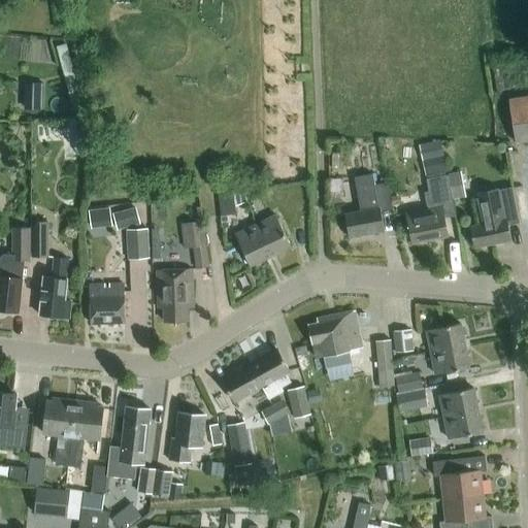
[(45,81),(27,80),(25,106),(44,107),(45,81)]
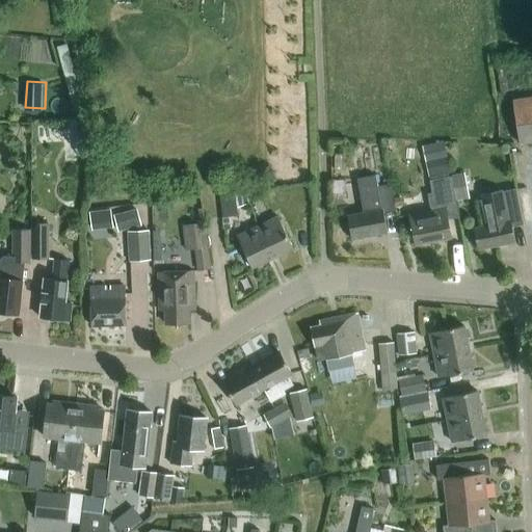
[(519,142),(531,140),(531,97),(512,100),(519,142)]
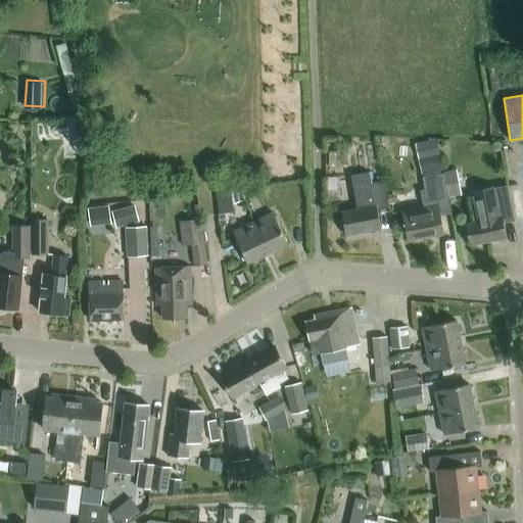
[(73,121),(74,133),(86,132),(85,120),(73,121)]
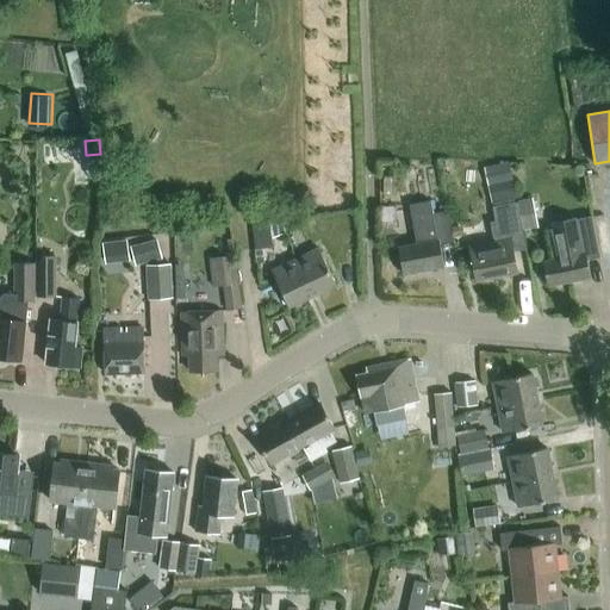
[(492,205),(517,200),(512,180),(487,185),(492,205)]
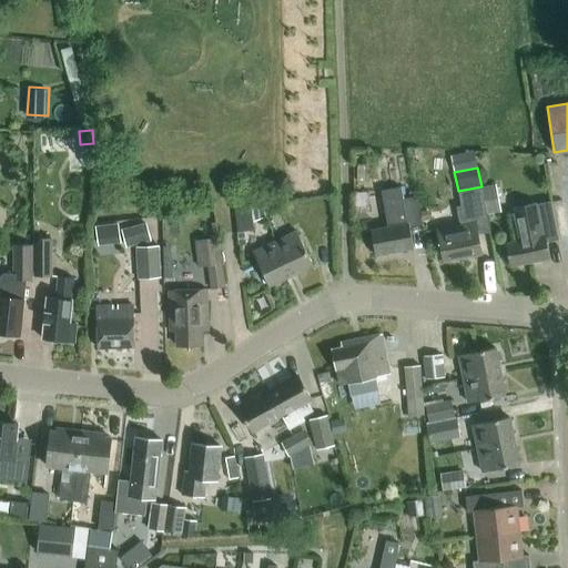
[(409,227),(421,225),(415,196),(402,200),(398,186),(379,190),(387,227),(371,231),(375,255),(413,247),(409,227)]
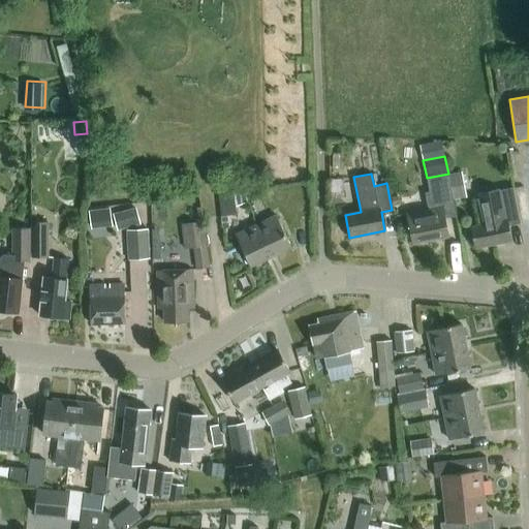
[(428,210),(407,214),(412,245),(448,238),(444,219),(456,217),(448,174),(427,178),(429,193),(425,193),(428,210)]
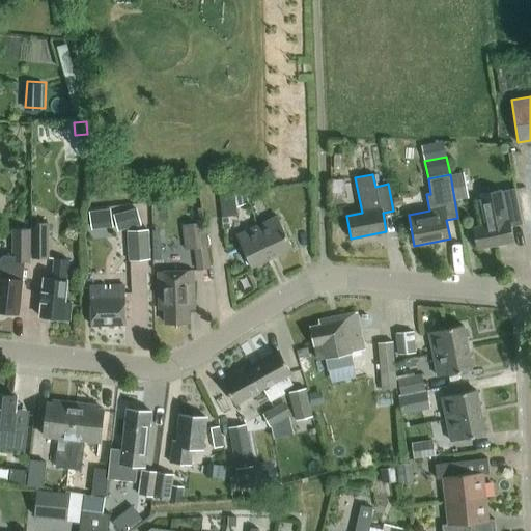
[(512,241),(510,228),(522,225),(514,190),(501,192),(500,190),(479,194),(485,225),(473,228),(477,249),(512,241)]
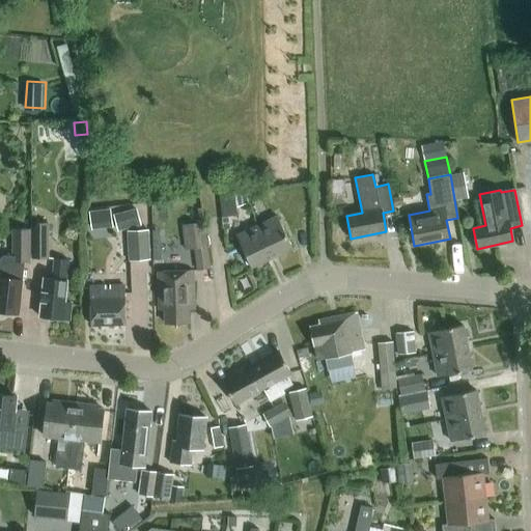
[(403,206),(401,198),(393,199),(394,208),(403,206)]
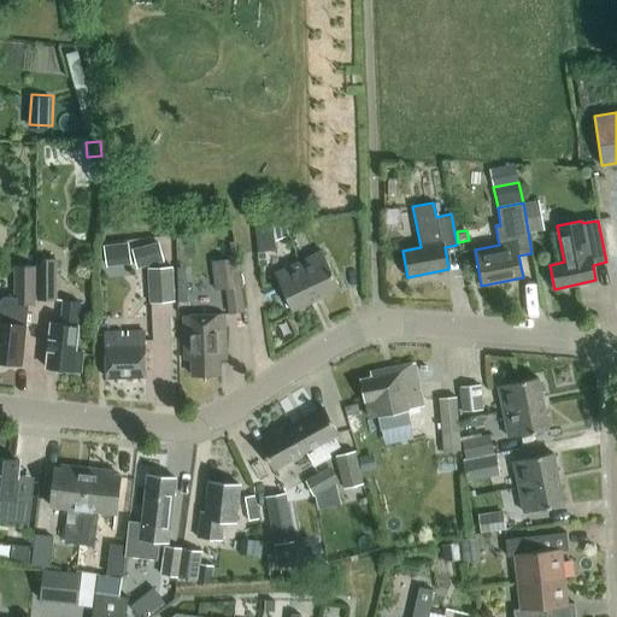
[(177,234),(163,235),(166,265),(180,264),(177,234)]
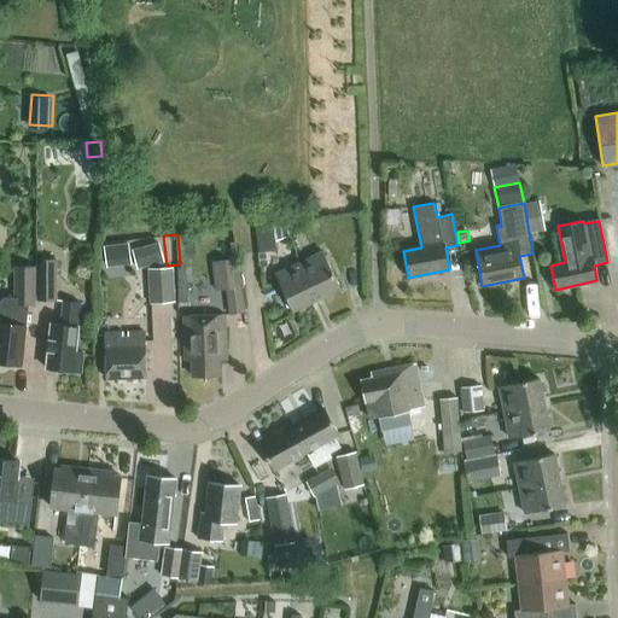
[(163,262),(158,244),(132,250),(136,268),(163,262)]
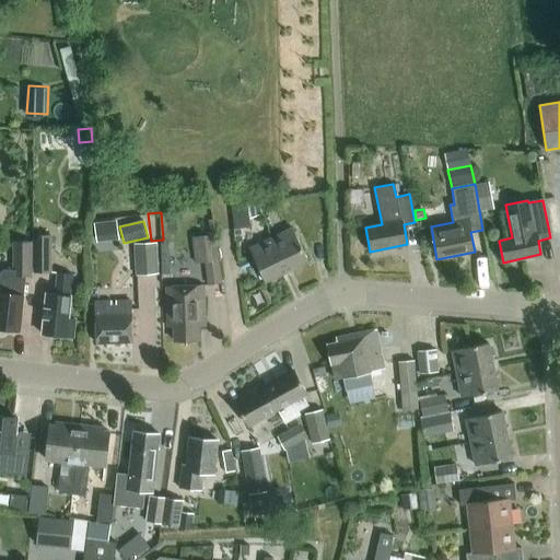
[(270,238),(286,271),(307,261),(292,229),(270,238)]
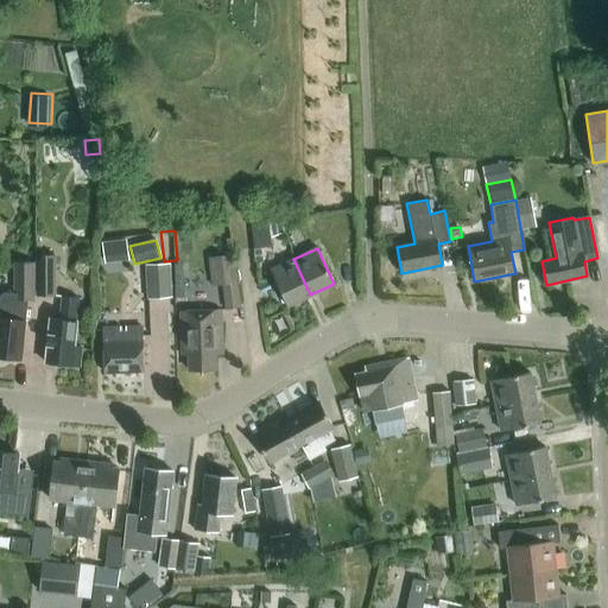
[(57,298),(57,255),(36,255),(36,298),(57,298)]
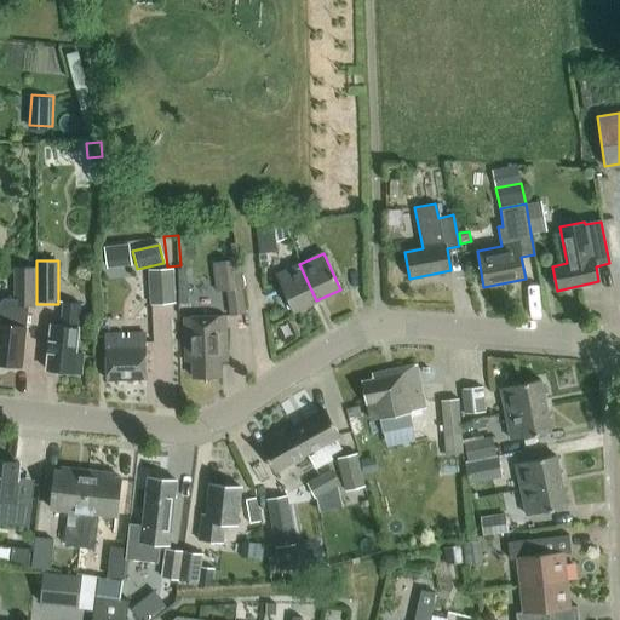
[(245,314),(239,264),(213,267),(216,292),(225,291),(228,315),(245,314)]
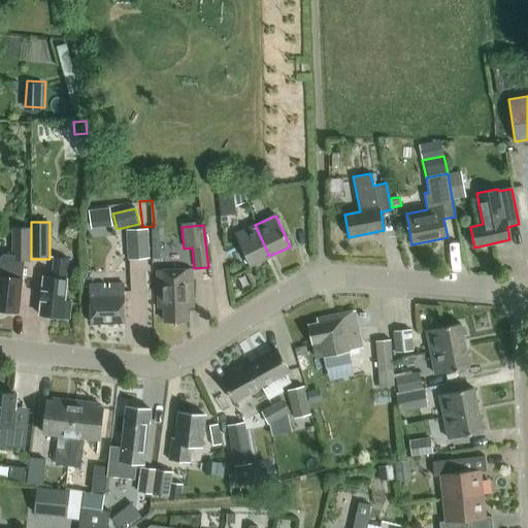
[(250,266),(269,256),(255,225),(234,235),(250,266)]
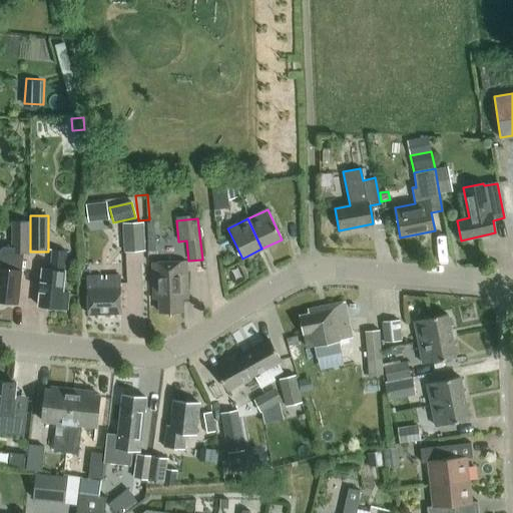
[(0,250),(0,304),(18,306),(21,272),(20,272),(22,254),(30,254),(30,250),(30,221),(12,221),(11,247),(3,247),(0,250)]
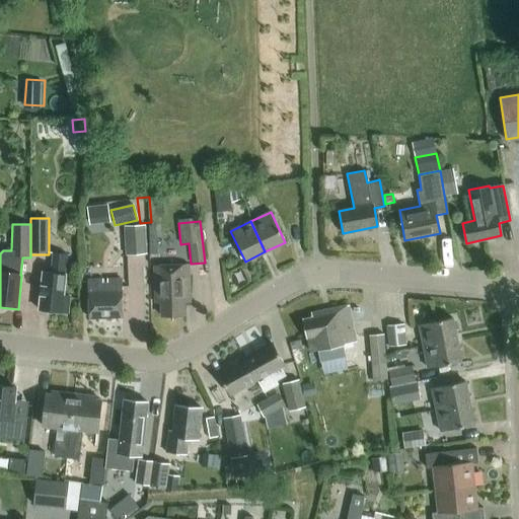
[(146,254),(145,225),(124,226),(125,255),(146,254)]
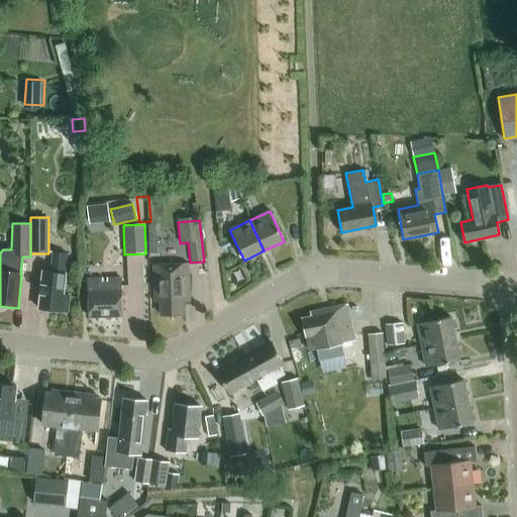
[(63,296),(65,274),(64,274),(66,254),(53,253),(50,273),(42,272),(37,310),(61,313),(61,312),(67,313),(69,297),(63,296)]
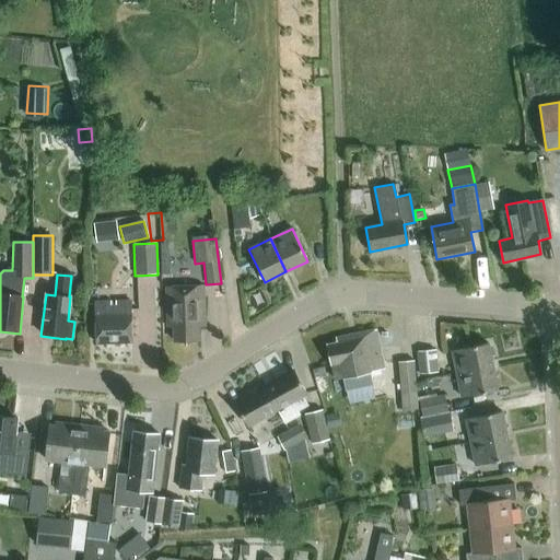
[(198,327),(205,327),(203,286),(166,288),(167,328),(173,328),(173,341),(199,340),(198,327)]
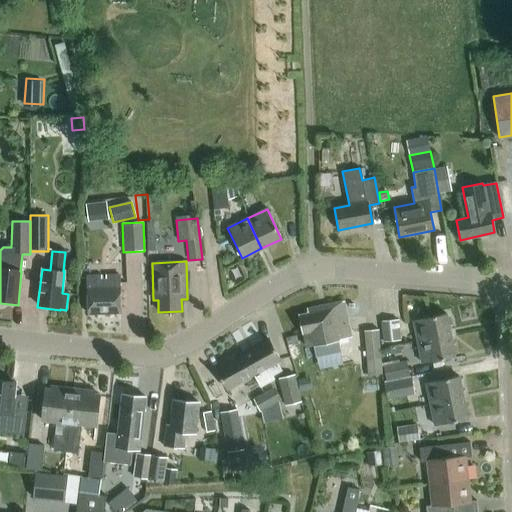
[(88,316),(120,314),(118,276),(86,277),(88,316)]
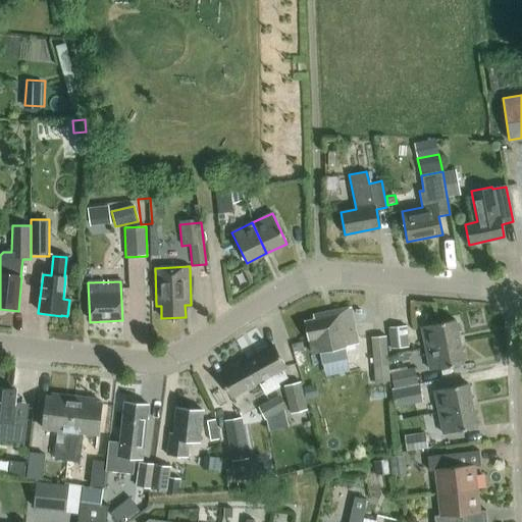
[(319,353),(358,345),(350,308),(312,316),(313,320),(305,322),(309,341),(316,340),(319,353)]
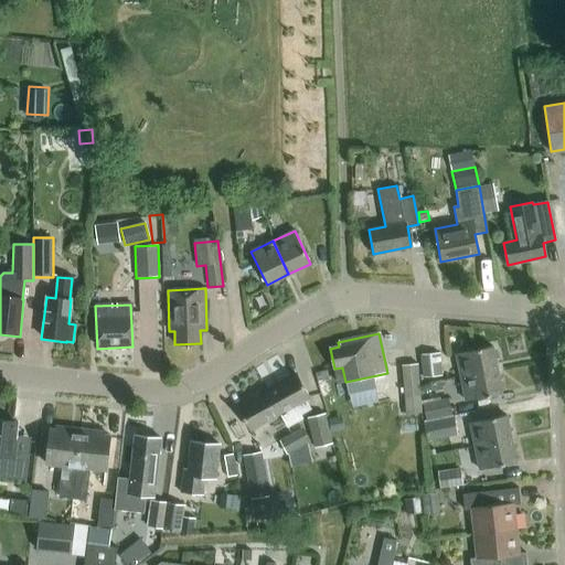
[(461,377),(497,371),(492,347),(456,354),(461,377)]
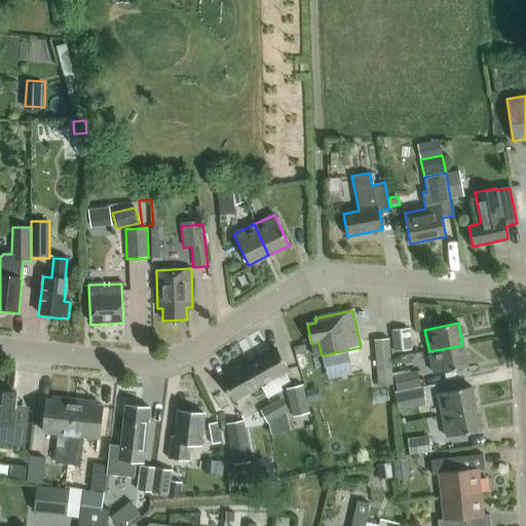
[(393,351),(410,350),(409,329),(391,331),(393,351)]
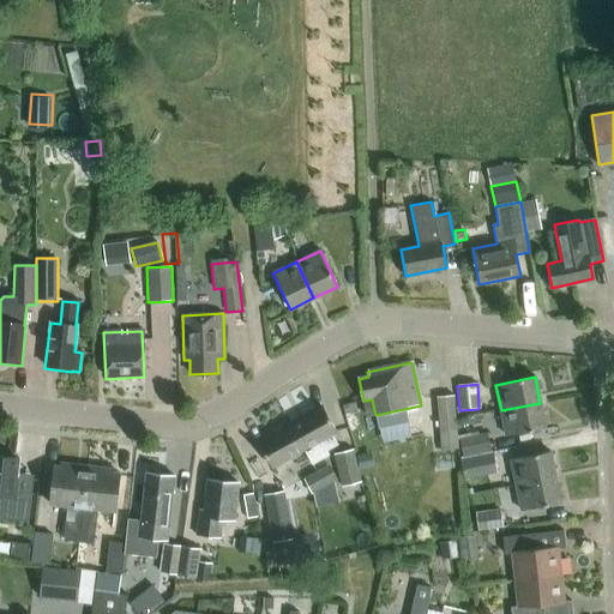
[(458,449),(453,396),(437,397),(441,450),(458,449)]
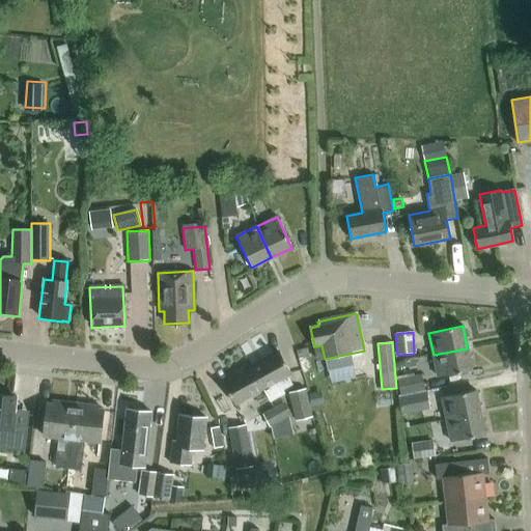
[(467,348),(434,355),(438,378),(471,370),(467,348)]
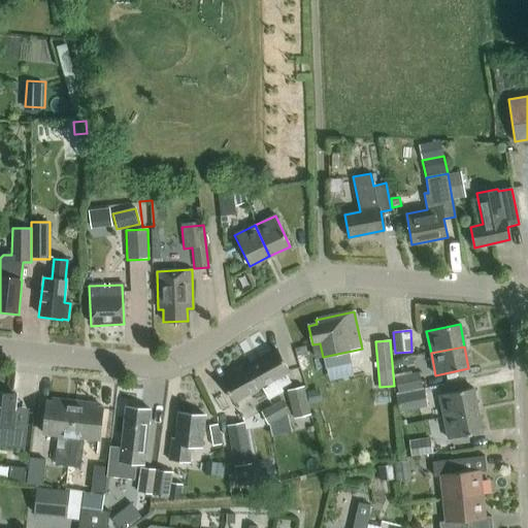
[(250,366),(261,387),(289,371),(277,351),(250,366)]
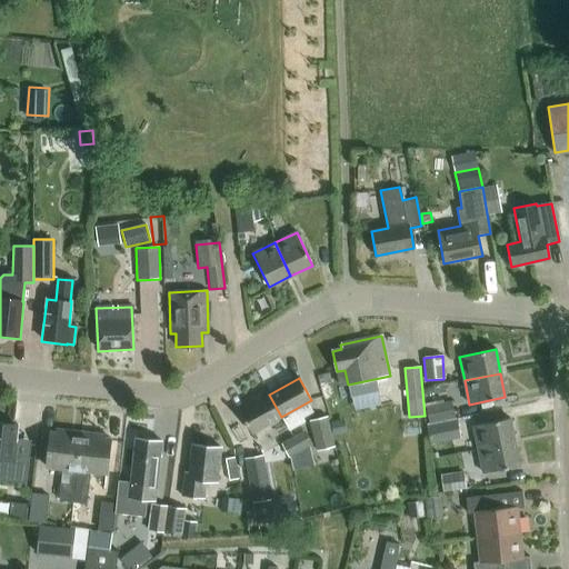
[(252,433),(281,417),(269,395),(240,412),(252,433)]
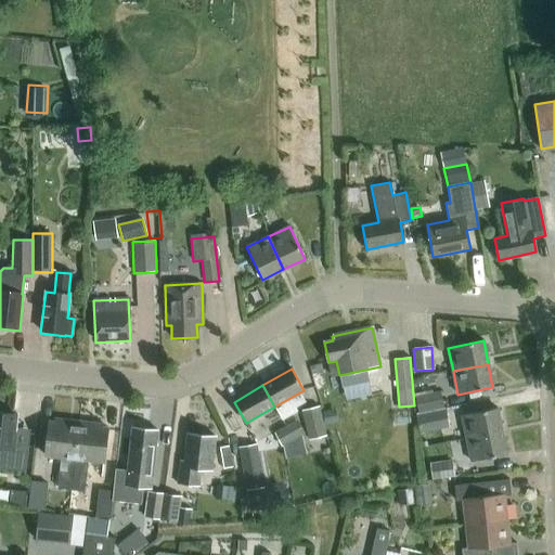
[(443,408),(439,389),(414,395),(417,413),(443,408)]
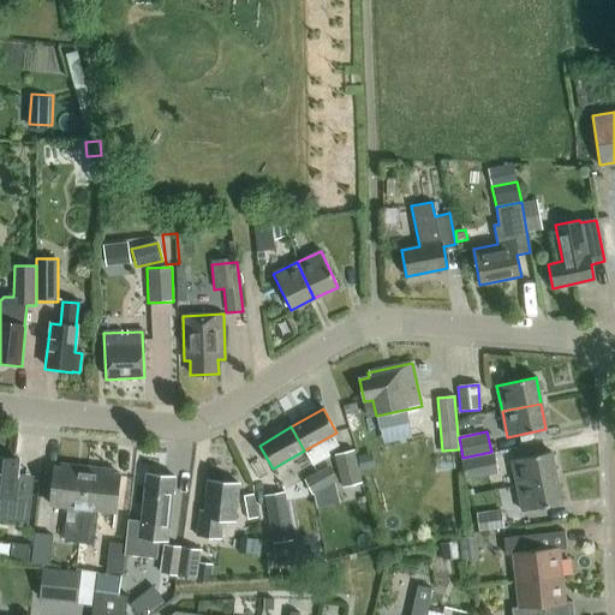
[(342,489),(362,484),(353,451),(334,455),(342,489)]
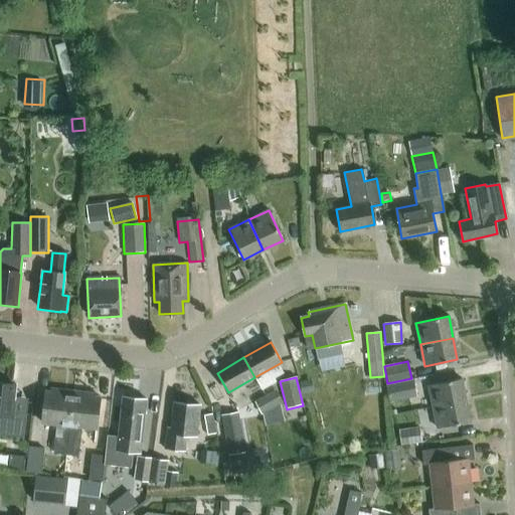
[(433,407),(466,400),(461,379),(428,386),(433,407)]
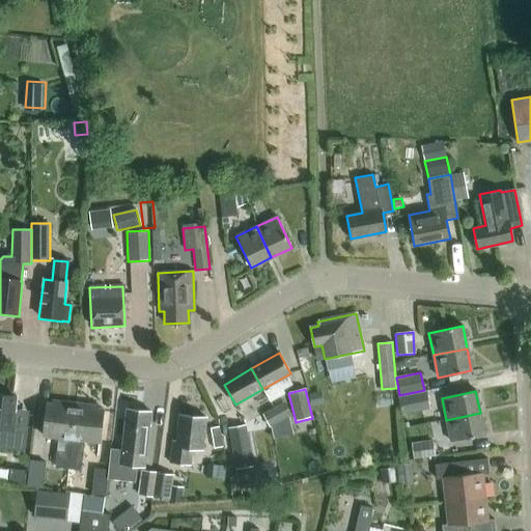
[(426,392),(397,398),(401,416),(430,410),(426,392)]
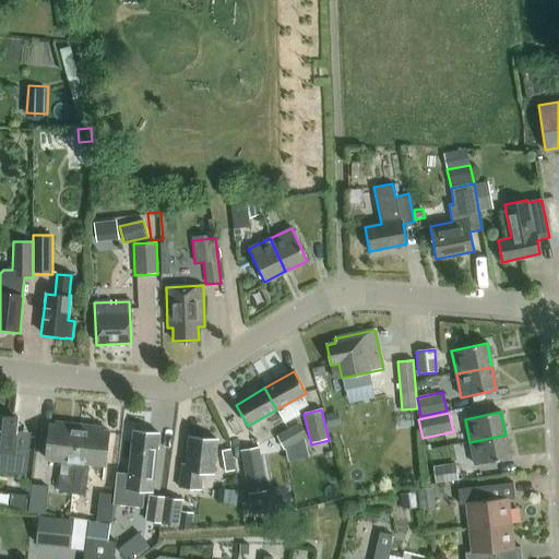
[(324,417),(326,428),(336,426),(334,415),(324,417)]
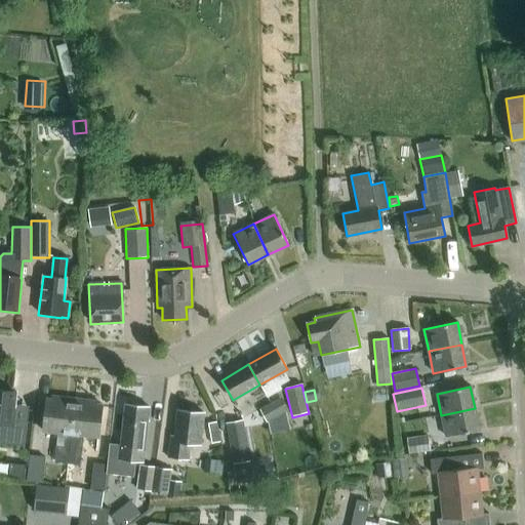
[(0,444),(25,447),(29,407),(13,405),(14,393),(0,391),(0,422),(2,422),(1,434),(0,433),(0,444)]
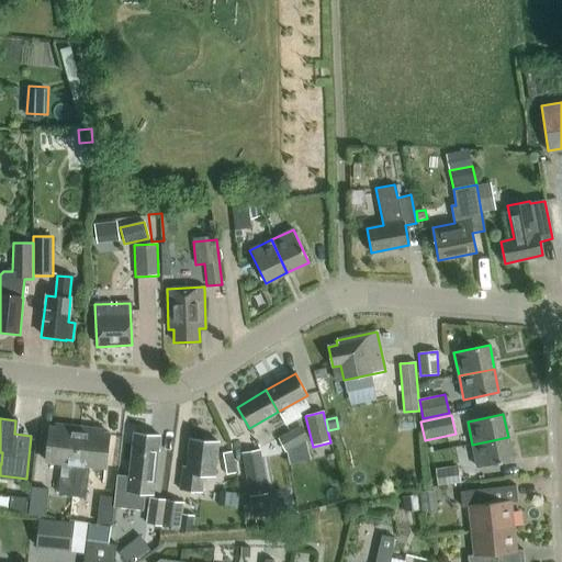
[(71,496),(79,430),(79,427),(55,424),(55,428),(49,427),(46,463),(62,464),(58,495),(71,496)]
